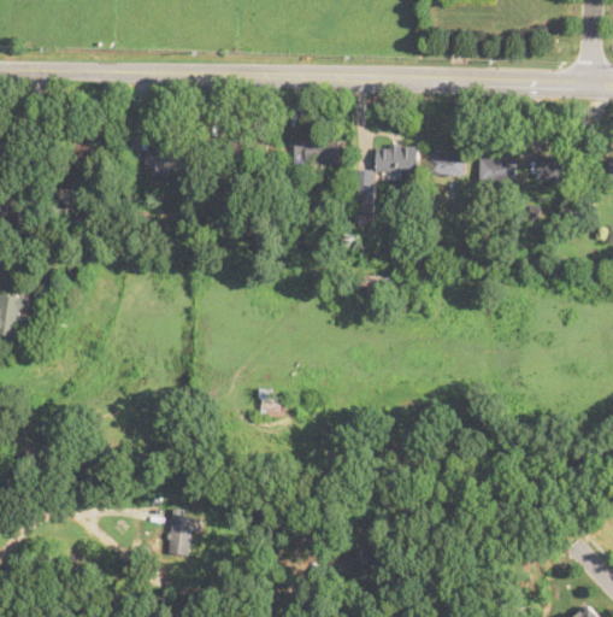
[(337,164),(293,163),(293,135),(306,135),(306,137),(339,139),(337,164)]
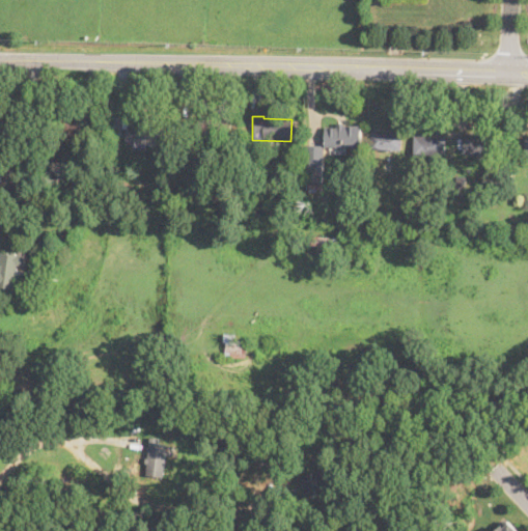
[(229,120),(228,142),(188,142),(188,120),(229,120)]
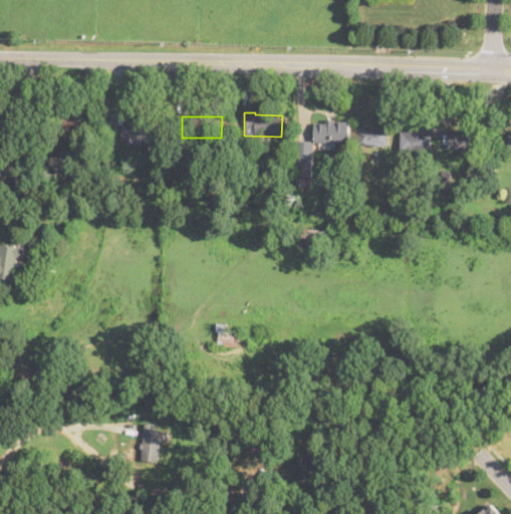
[(159,119),(159,141),(129,140),(129,137),(119,136),(120,126),(129,126),(130,118),(159,119)]
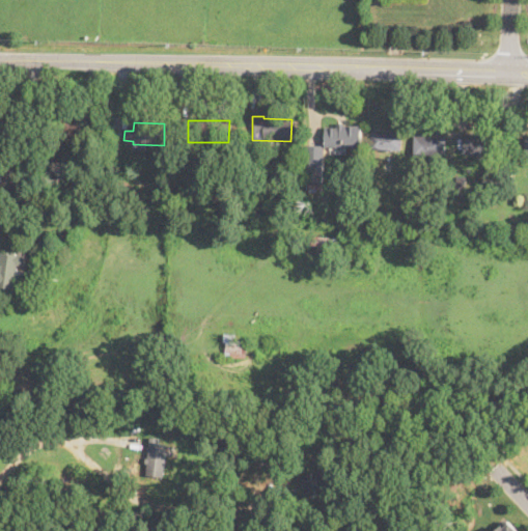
[(359,126),(359,148),(323,147),(324,128),(340,128),(340,126),(359,126)]
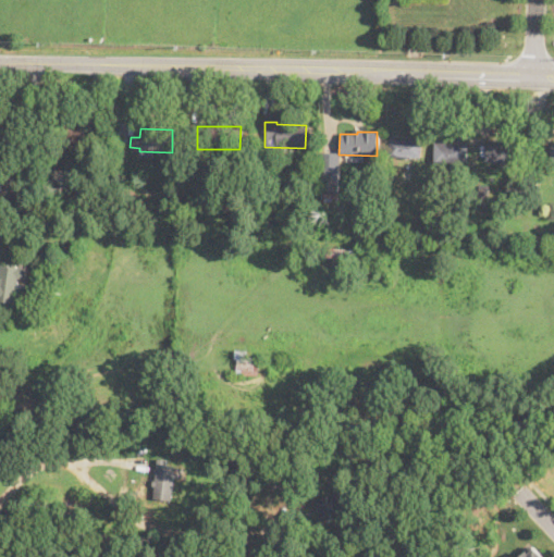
[(419,159),(386,157),(388,138),(420,139),(419,159)]
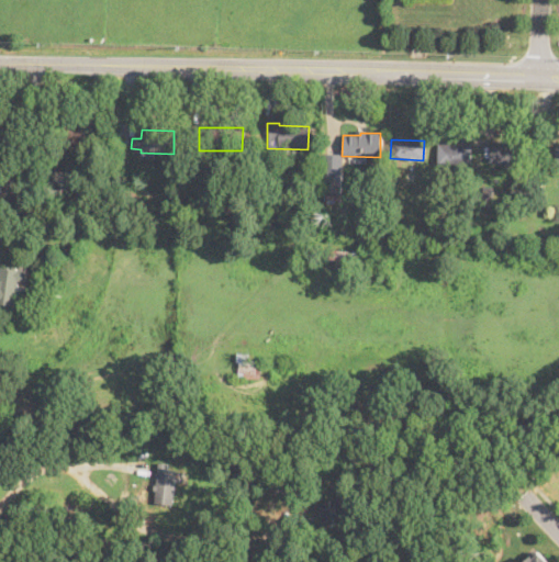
[(521,145),(521,164),(488,163),(489,143),(521,145)]
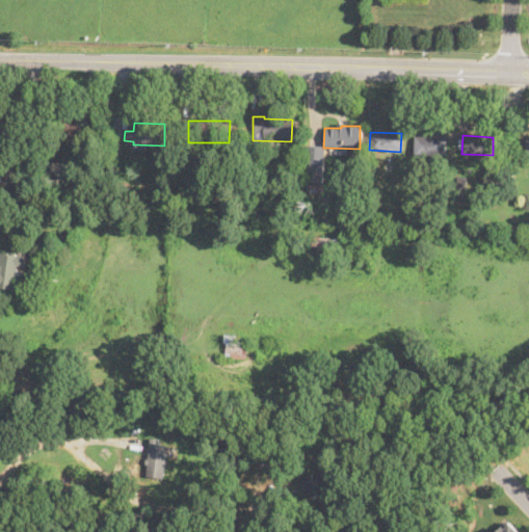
[(446,137),(446,156),(413,155),(414,137),(446,137)]
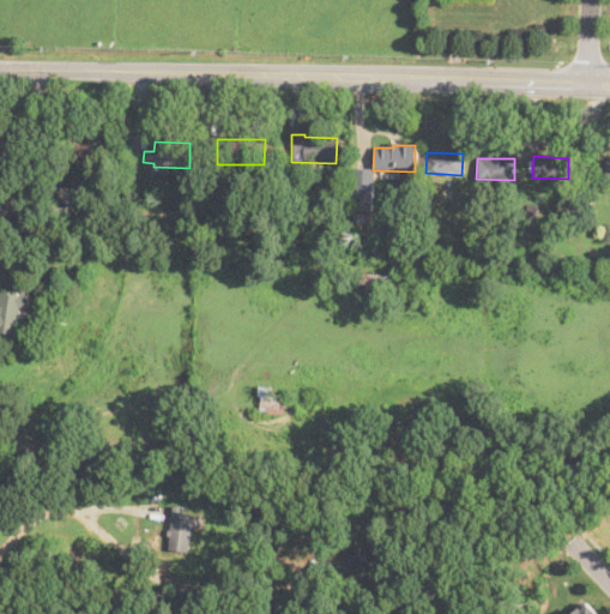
[(372,169),(369,222),(350,222),(352,191),(350,191),(351,168),(372,169)]
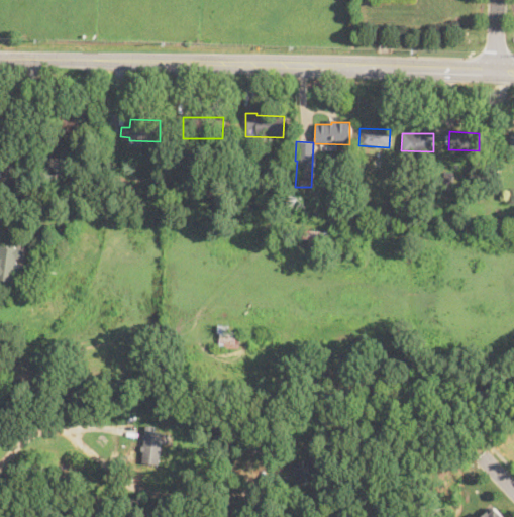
[(287,157),(287,166),(278,166),(278,162),(273,162),(273,157),(287,157)]
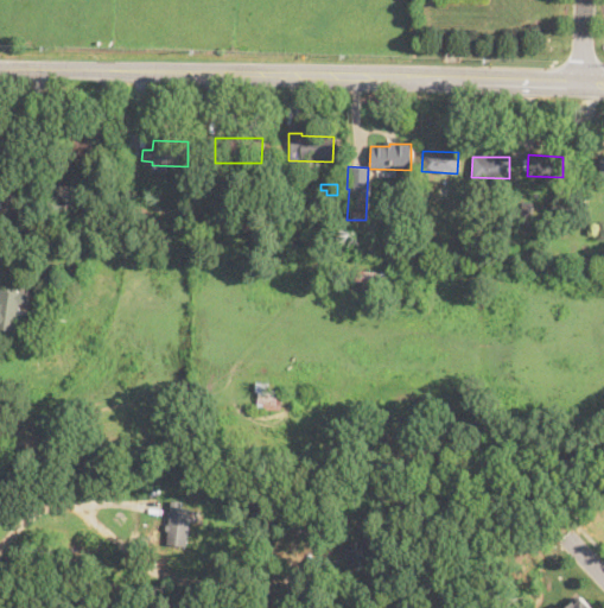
[(531,202),(529,213),(517,211),(519,201),(531,202)]
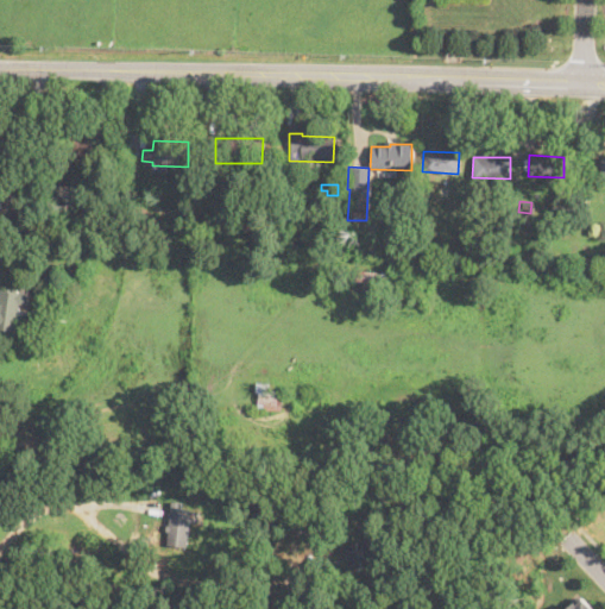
[(375,272),(373,283),(367,283),(366,290),(361,290),(363,282),(354,282),(355,271),(375,272)]
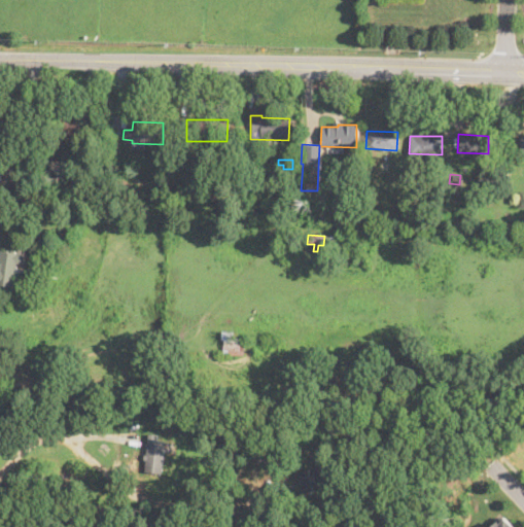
[(48,250),(47,257),(39,255),(41,248),(48,250)]
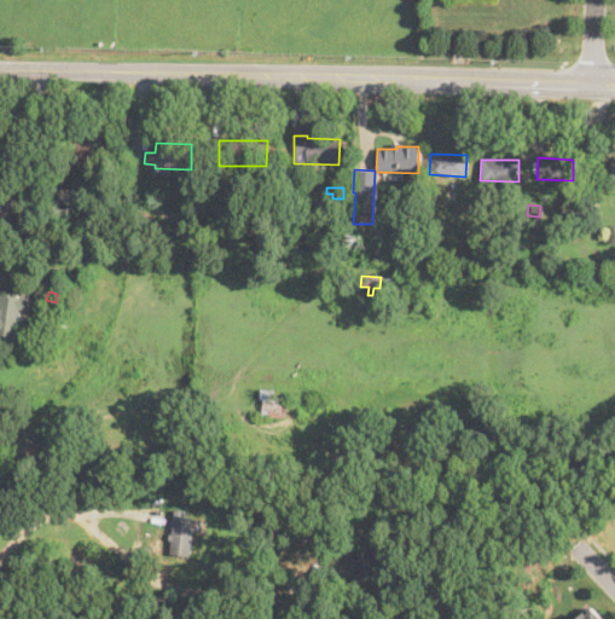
[(28,300),(25,311),(18,310),(13,337),(0,335),(0,295),(28,300)]
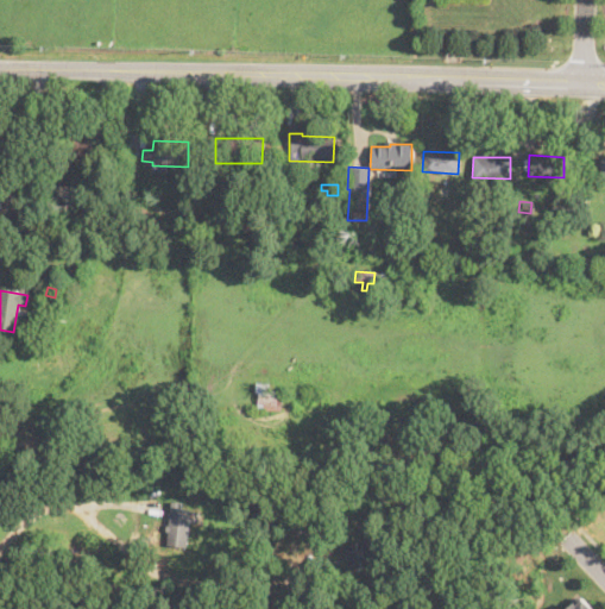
[(279,391),(278,412),(259,410),(260,405),(256,405),(257,393),(253,393),(254,383),(268,384),(266,391),(279,391)]
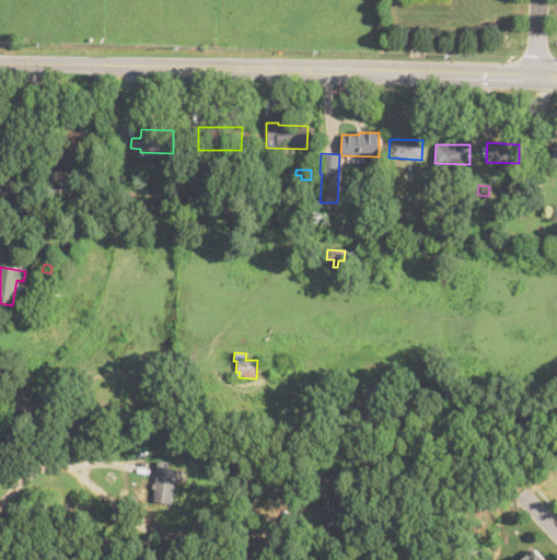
[(172,503),(152,501),(153,490),(151,489),(152,482),(154,482),(157,461),(167,462),(167,468),(175,469),(172,503)]
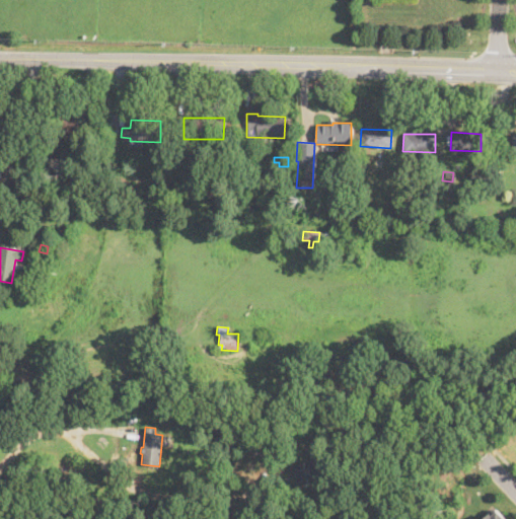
[(271,442),(269,455),(256,453),(259,440),(271,442)]
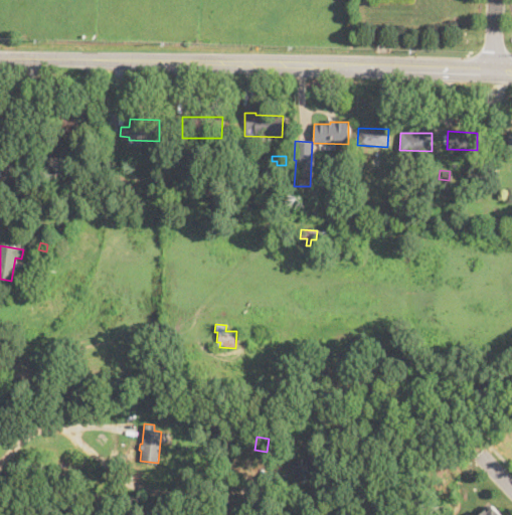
[(493,506),(502,514),(478,514),(485,508),(488,511),(493,506)]
